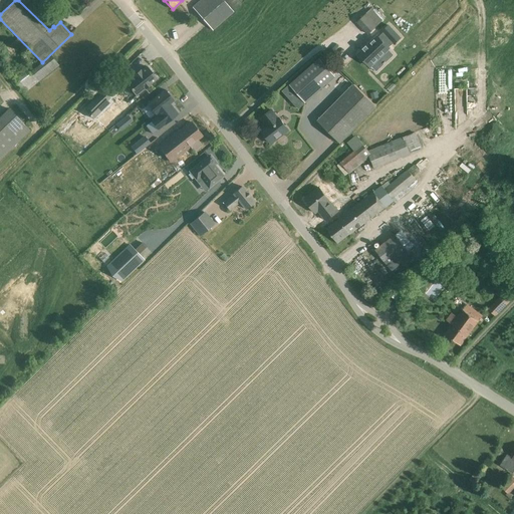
[(242,3),(238,0),(200,0),(192,7),(212,29),(242,3)]
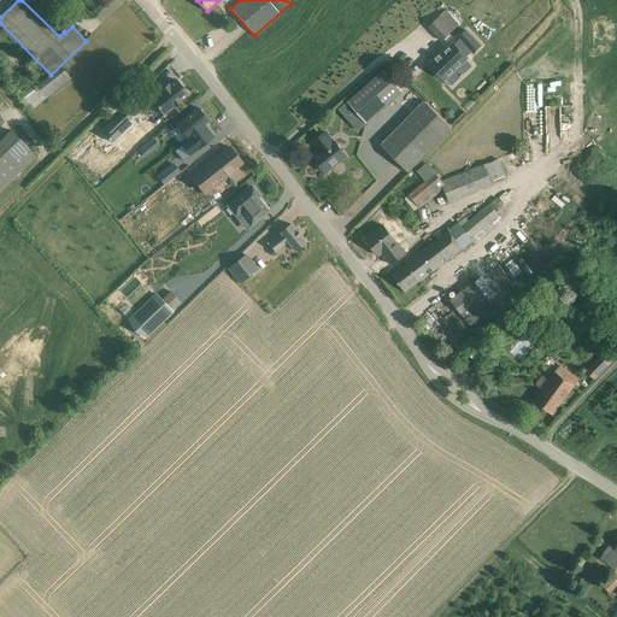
[(446,10),(429,27),(442,41),(460,25),(446,10)]
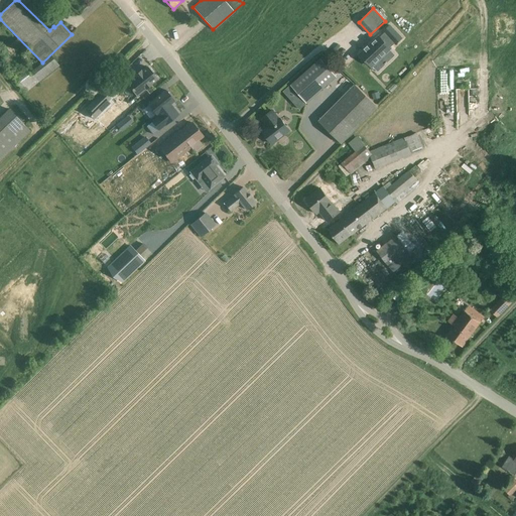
[(365,49),(360,54),(372,68),(391,49),(390,48),(395,43),(395,44),(402,38),(390,25),(384,32),(380,37),(379,36),(368,46),(368,45),(364,49),(365,49)]
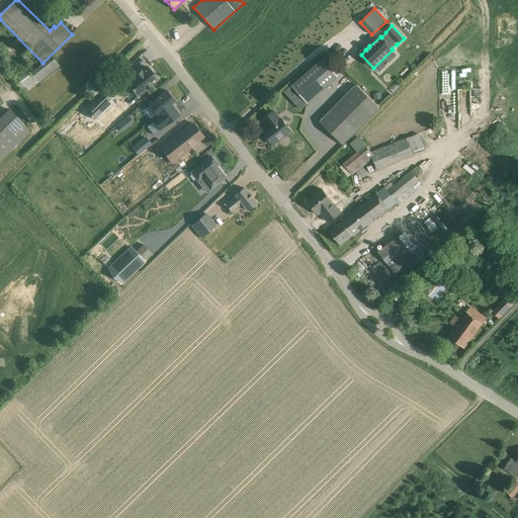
[(348,53),(351,49),(344,41),(331,55),(344,67),(353,58),(348,53)]
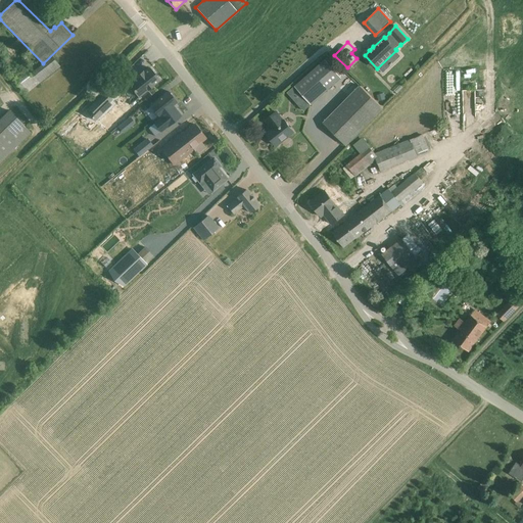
[(30,75),(22,65),(10,76),(25,95),(60,66),(52,56),(30,75)]
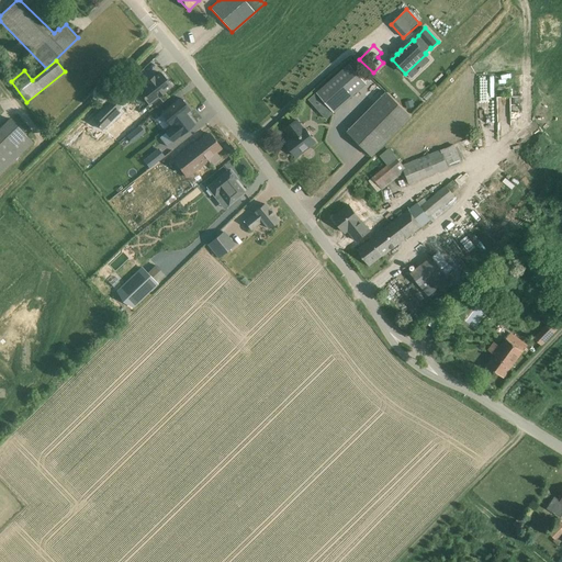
[(349,65),(310,100),(326,119),(367,83),(349,65)]
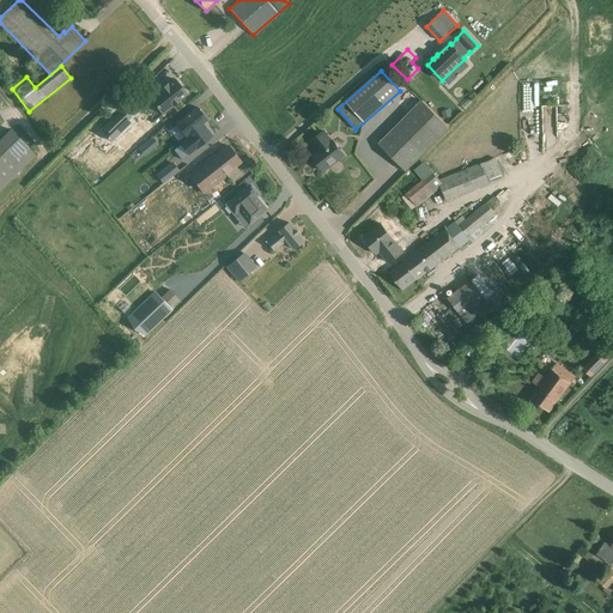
[(163,114),(187,95),(175,79),(168,84),(159,90),(161,91),(151,98),(163,114)]
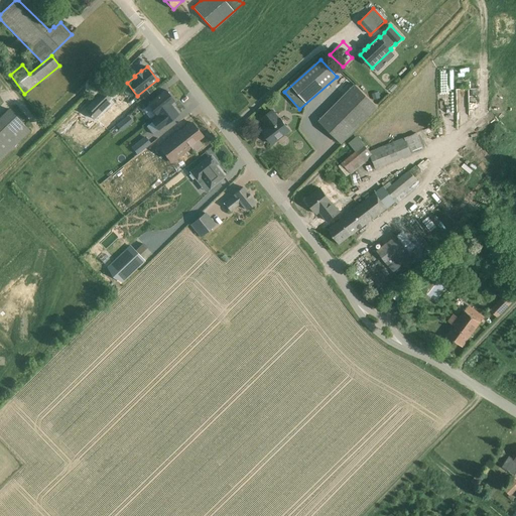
[(354,67),(349,71),(357,79),(361,75),(354,67)]
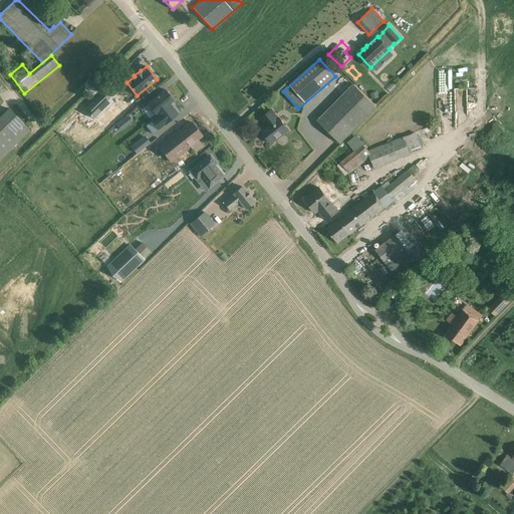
[(375,106),(354,84),(317,121),(339,143),(375,106)]
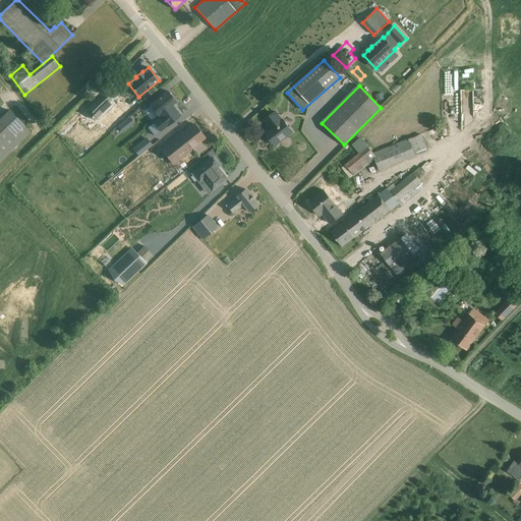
[(167,91),(150,106),(158,116),(159,116),(160,117),(153,123),(160,131),(167,126),(180,116),(175,109),(174,110),(171,106),(176,102),(167,91)]
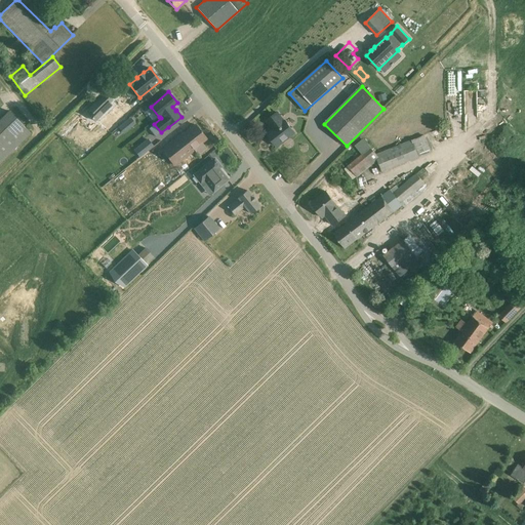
[(105,92),(88,109),(90,111),(87,114),(94,121),(112,105),(110,103),(112,101),(108,95),(105,92)]
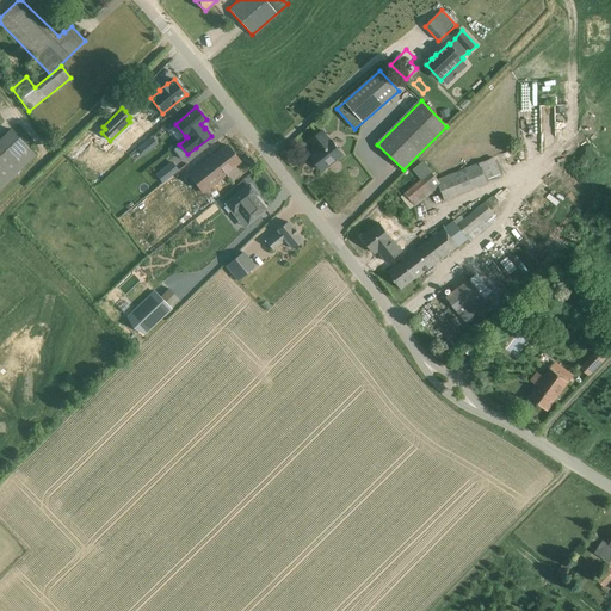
[(136,143),(153,129),(148,124),(133,139),(136,143)]
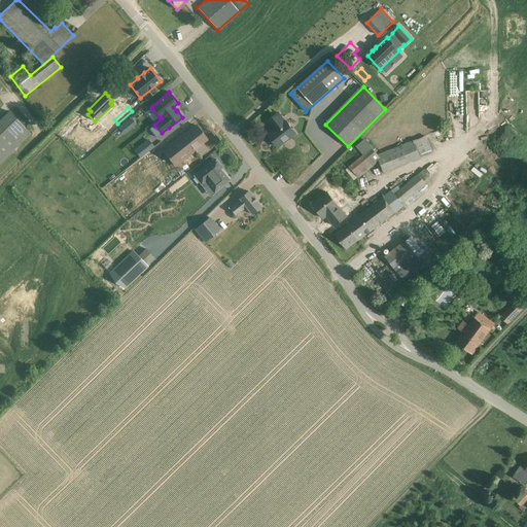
[(9,111),(0,119),(0,163),(31,134),(9,111)]
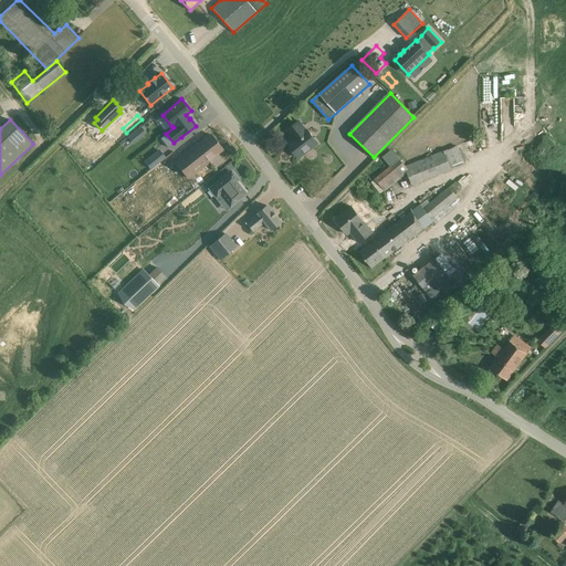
[(299,158),(317,143),(307,130),(306,130),(299,122),(287,130),(293,137),(295,139),(289,145),(299,158)]
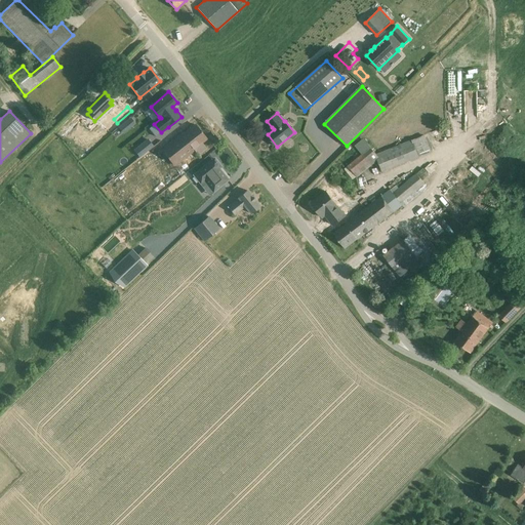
[(129,117),(118,126),(123,132),(134,123),(129,117)]
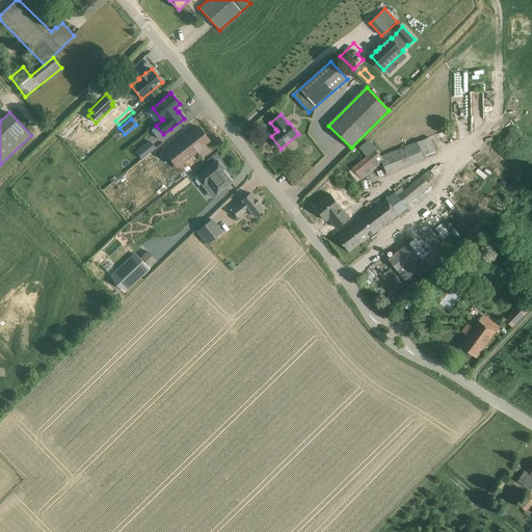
[(109,134),(117,128),(112,121),(103,127),(109,134)]
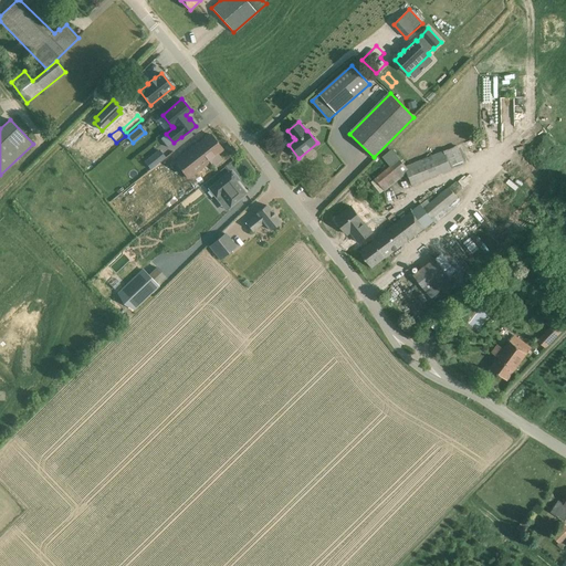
[(174,161),(170,165),(177,173),(180,169),(188,179),(209,161),(210,163),(218,156),(217,154),(222,149),(210,135),(197,146),(196,144),(174,161)]
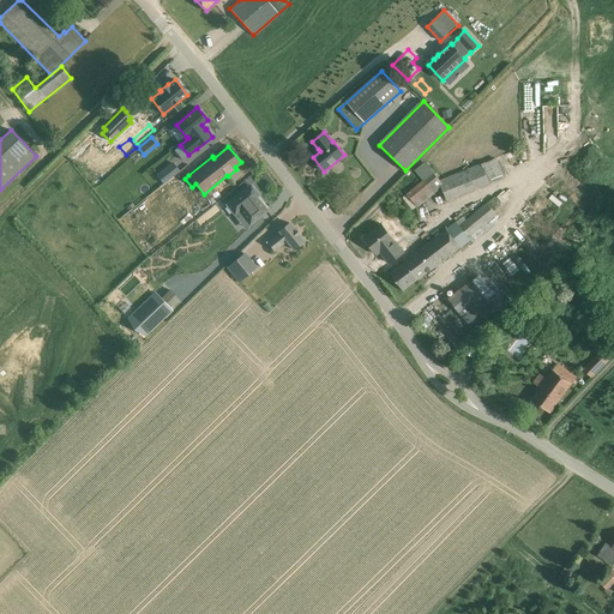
[(439,181),(441,188),(447,202),(505,178),(497,158),(439,181)]
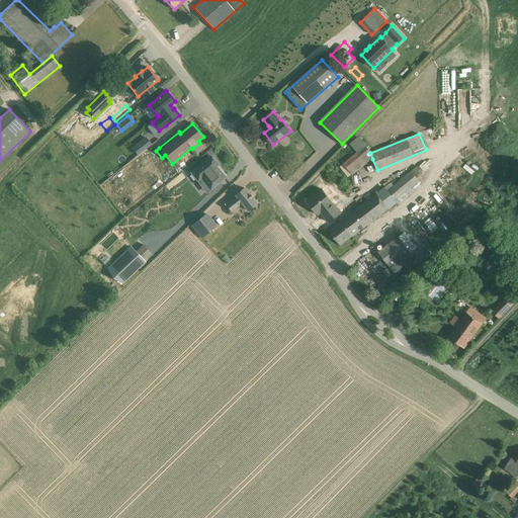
[(146,138),(133,148),(138,154),(151,144),(146,138)]
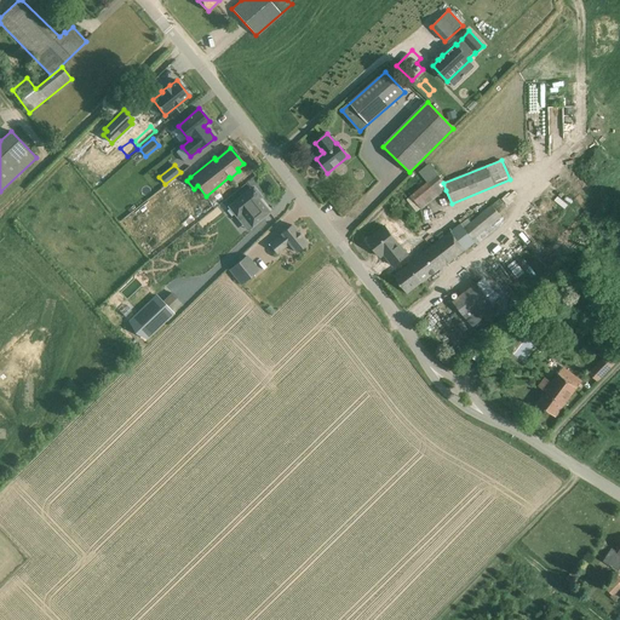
[(411,196),(407,200),(418,213),(422,210),(446,190),(443,183),(429,165),(419,172),(428,182),(411,195),(411,196)]
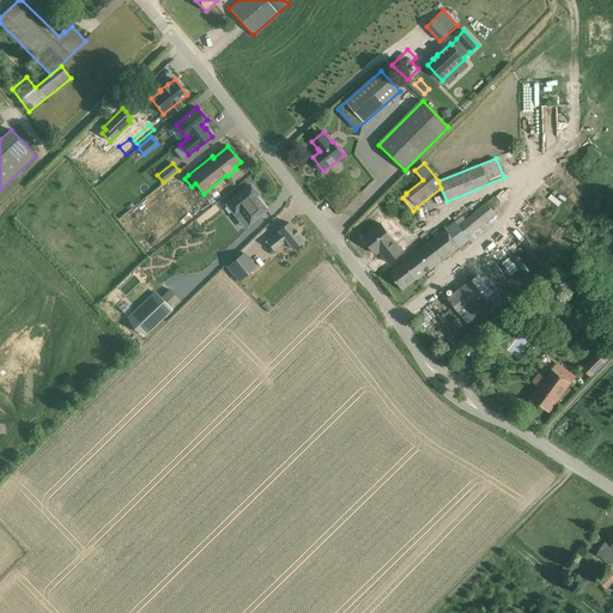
[(248,187),(226,204),(234,213),(237,210),(249,224),(266,210),(255,196),(258,194),(250,184),(248,187)]
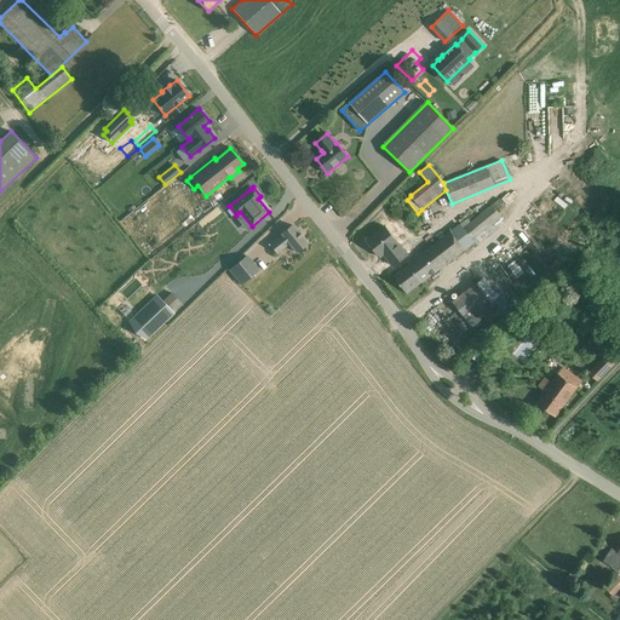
[(415,257),(407,263),(408,265),(422,282),(423,283),(475,242),(472,240),(501,217),(499,213),(507,207),(506,206),(500,199),(492,205),(471,223),(468,219),(460,224),(415,258),(415,257)]
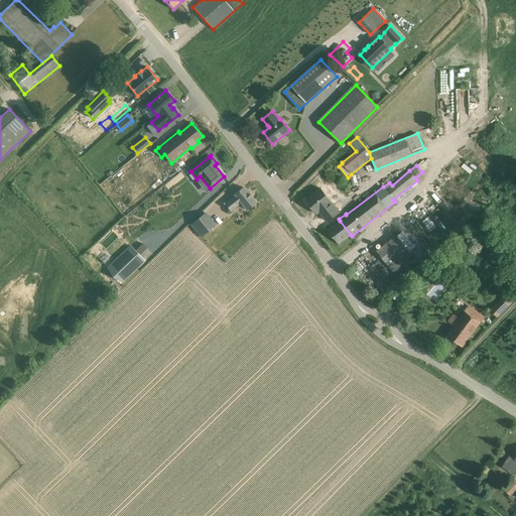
[(243,187),(234,195),(224,204),(231,212),(241,203),(246,210),(255,203),(243,187)]
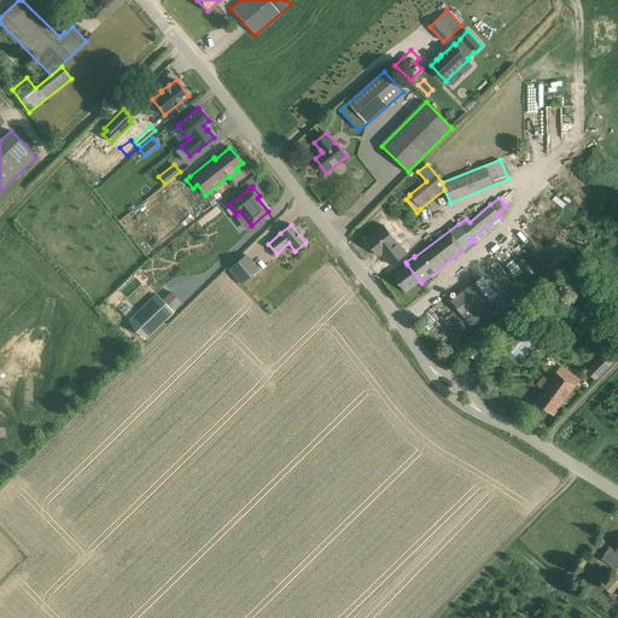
[(383,225),(368,237),(391,266),(407,254),(383,225)]
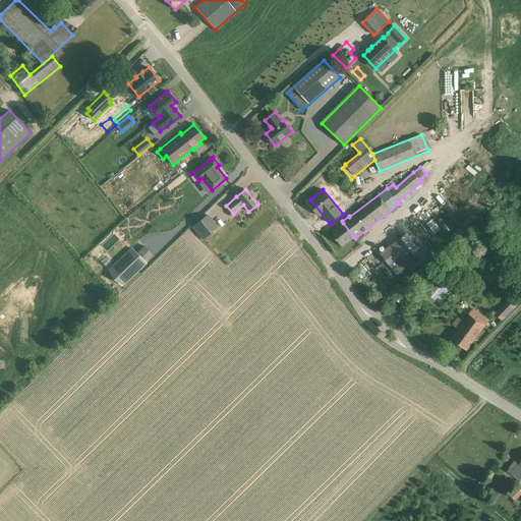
[(216,226),(207,215),(192,227),(201,237),(216,226)]
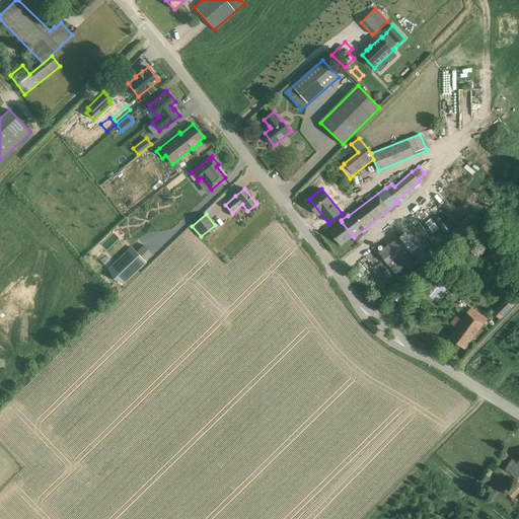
[(353,236),(342,222),(329,231),(341,245),(353,236)]
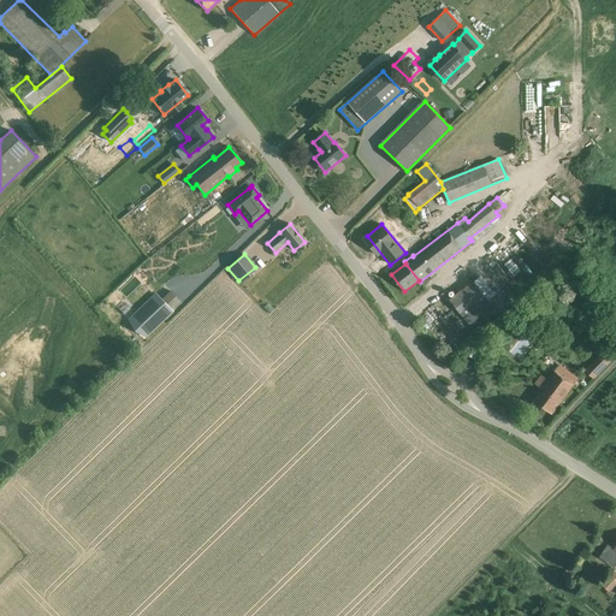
[(474,282),(449,300),(469,326),(498,303),(493,297),(489,301),(474,282)]
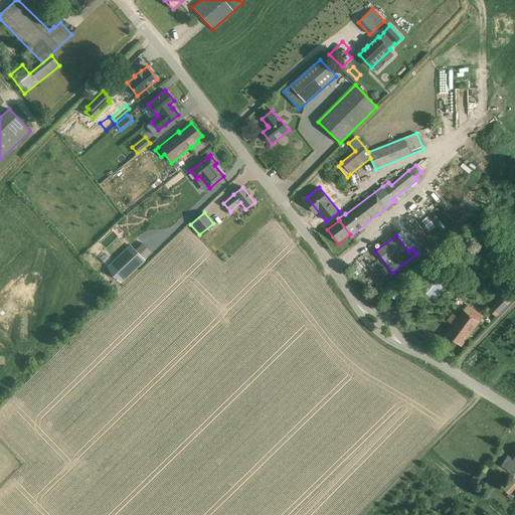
[(117,259),(108,267),(122,282),(144,260),(135,249),(121,263),(117,259)]
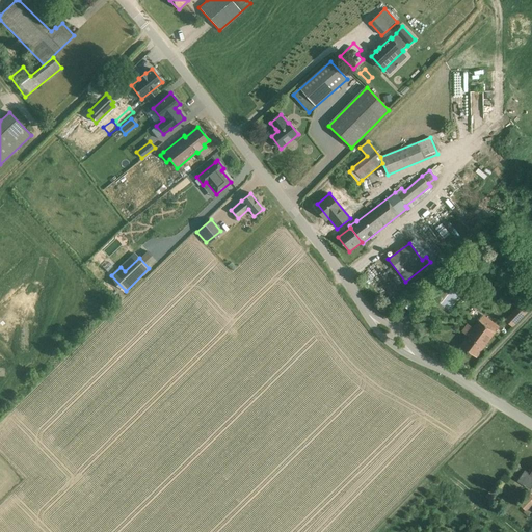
[(521,306),(506,320),(513,327),(528,312),(521,306)]
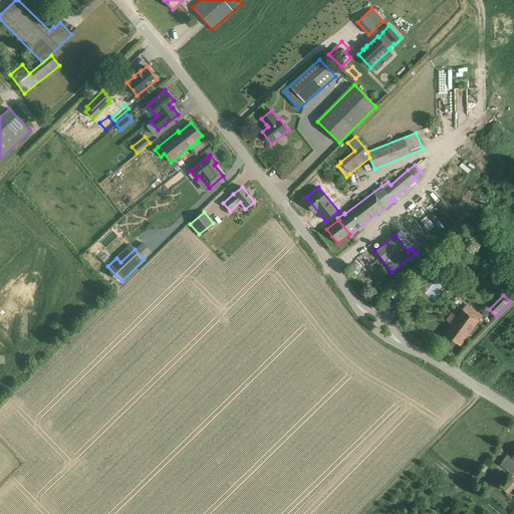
[(453,324),(445,334),(461,345),(479,321),(463,310),(458,317),(453,324)]
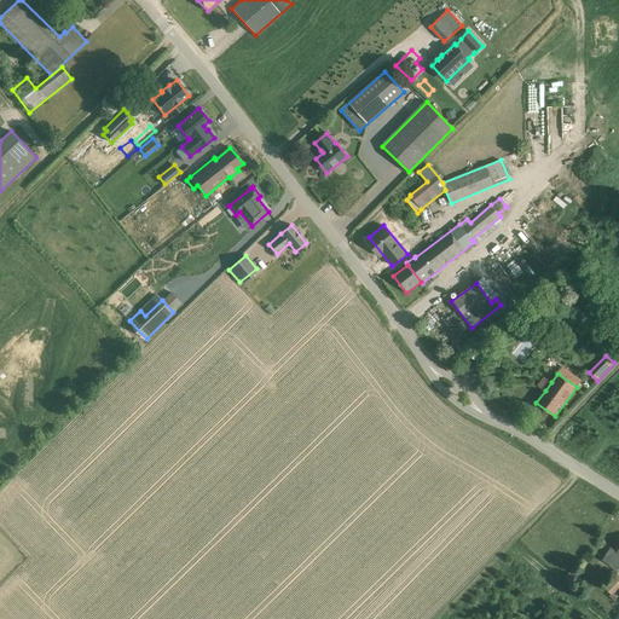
[(618,549),(618,553),(609,548),(601,561),(617,572),(618,567),(618,549)]
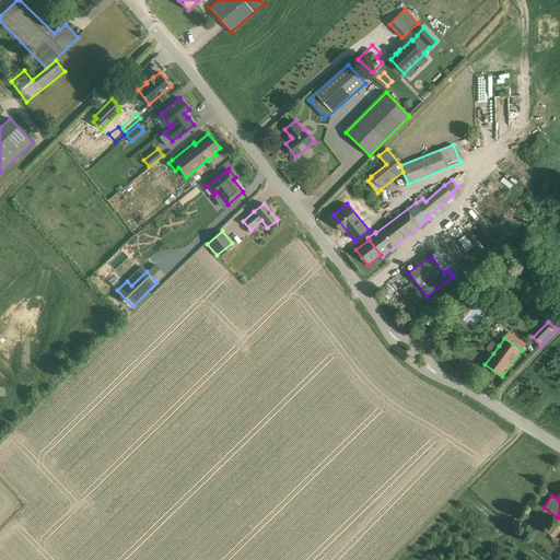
[(556,544),(559,538),(559,520),(558,518),(546,531),(552,537),(551,539),(556,544)]
